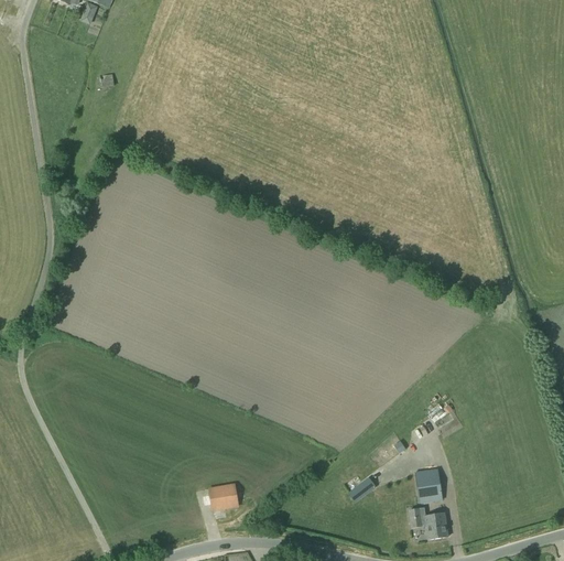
[(87,1),(80,20),(91,24),(98,6),(87,1)]
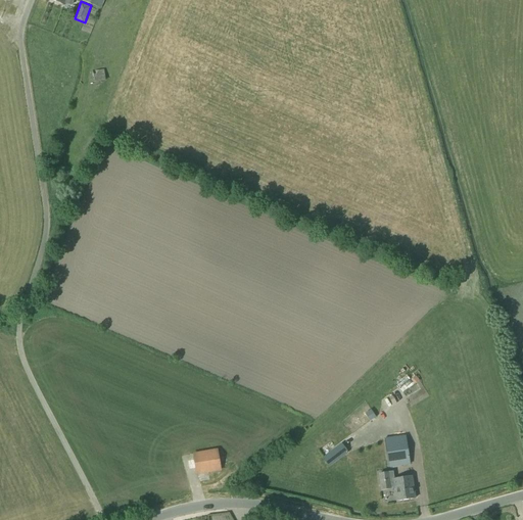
[(93,81),(106,78),(104,67),(91,69),(93,81)]
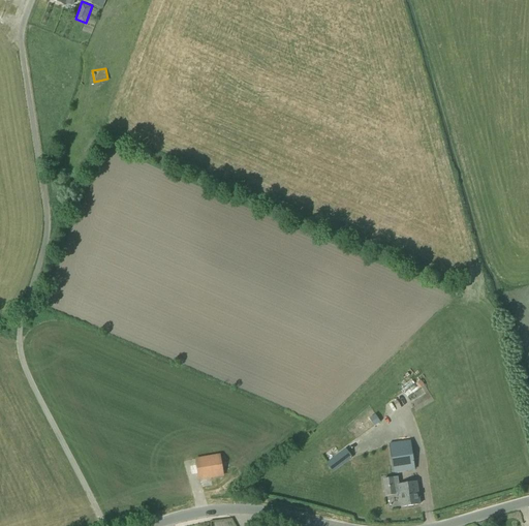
[(374,423),(380,420),(375,411),(369,415),(374,423)]
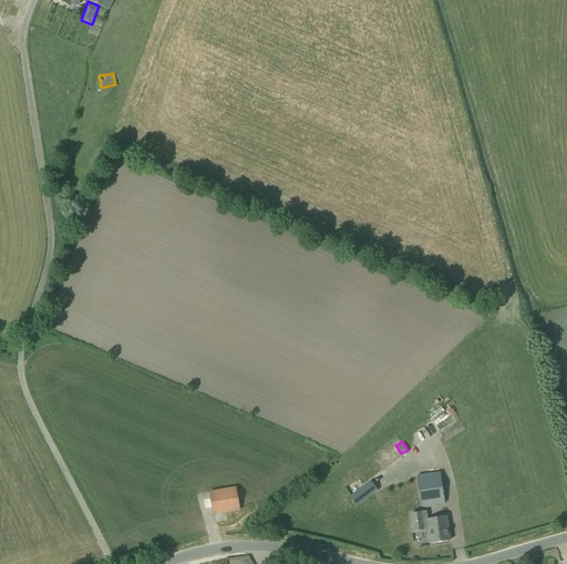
[(440,472),(418,475),(421,493),(429,492),(431,503),(444,501),(440,472)]
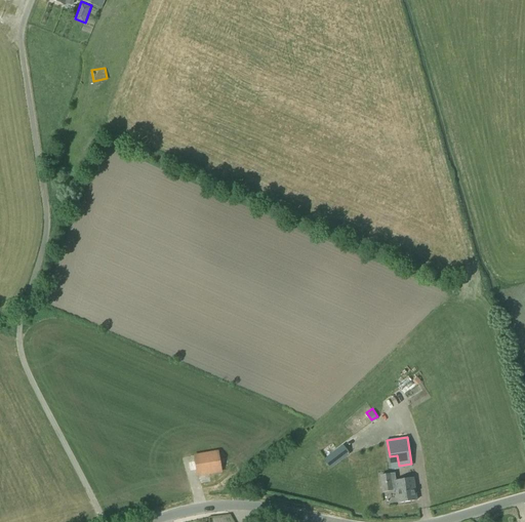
[(330,466),(347,453),(340,445),(324,457),(330,466)]
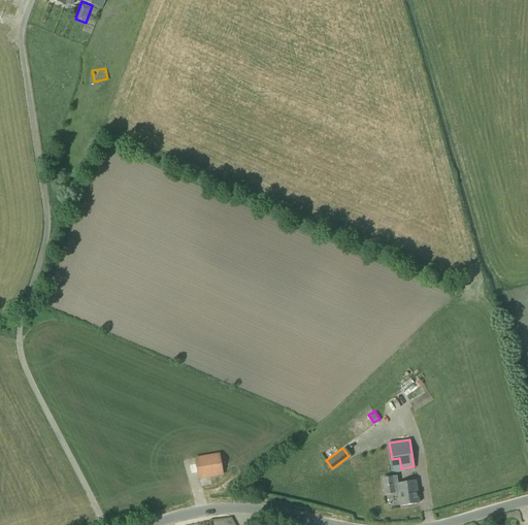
[(199,477),(223,471),(219,452),(196,457),(199,477)]
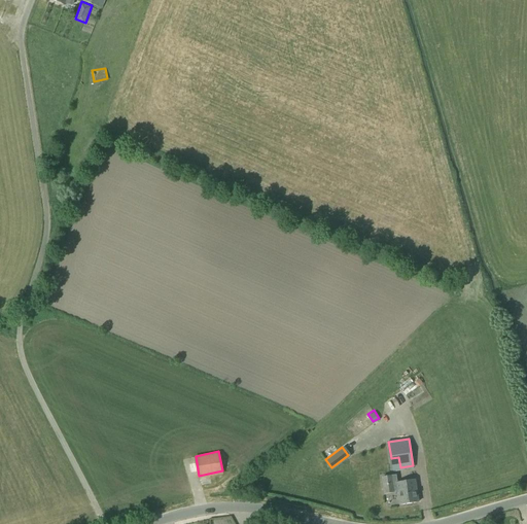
[(399,502),(418,499),(415,478),(396,481),(395,474),(382,476),(385,491),(393,490),(393,488),(397,488),(399,502)]
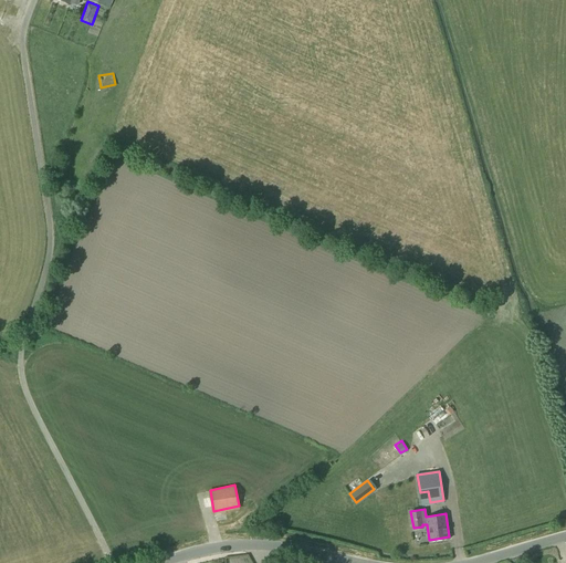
All buildings are outlined.
